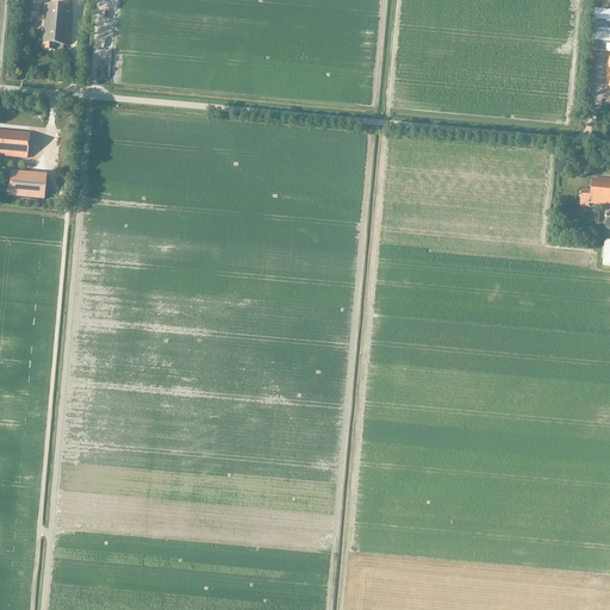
[(67,45),(70,7),(45,5),(42,43),(43,44),(42,49),(56,51),(56,50),(62,51),(63,45),(67,45)]
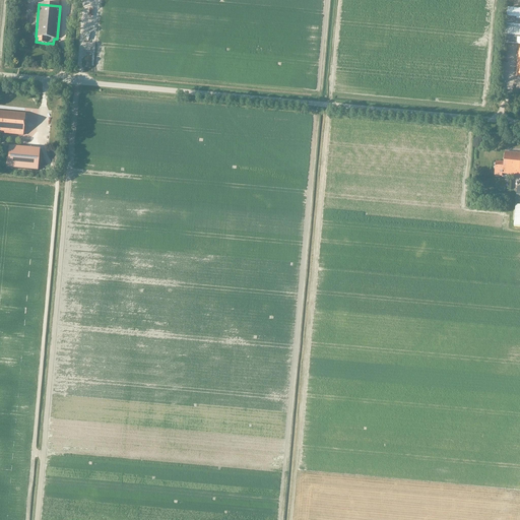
[(519,8),(508,8),(506,27),(519,28),(519,8)]
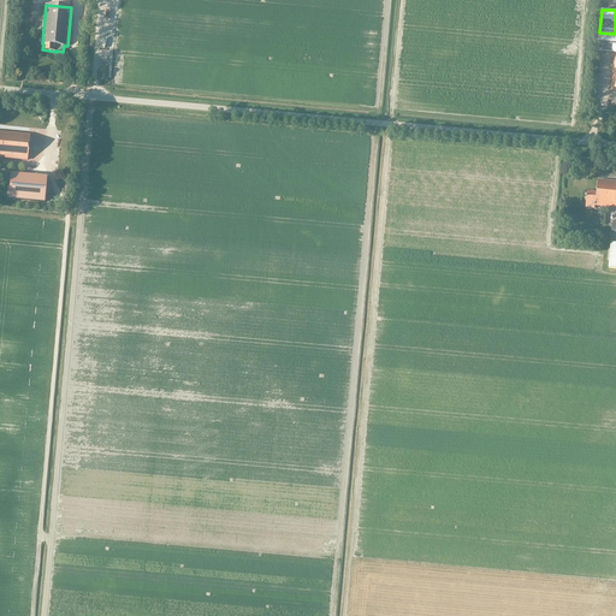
[(0,158),(28,160),(30,135),(0,131),(0,158)]
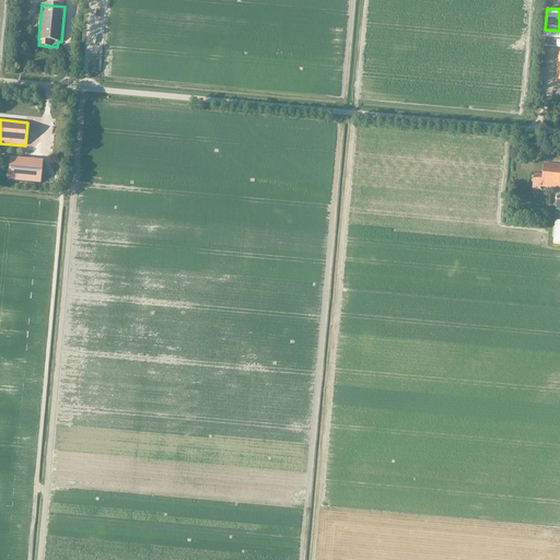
[(10,158),(8,182),(41,185),(43,161),(10,158)]
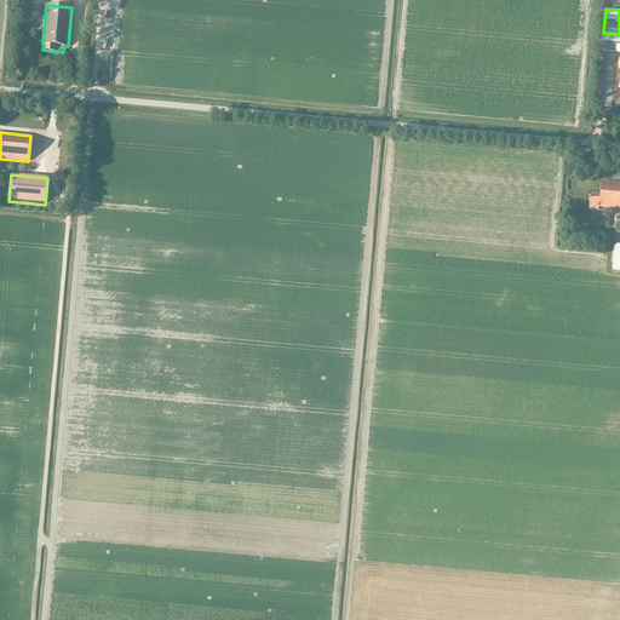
[(619,208),(619,182),(602,181),(601,193),(591,193),(590,205),(590,210),(598,211),(598,206),(619,208)]
